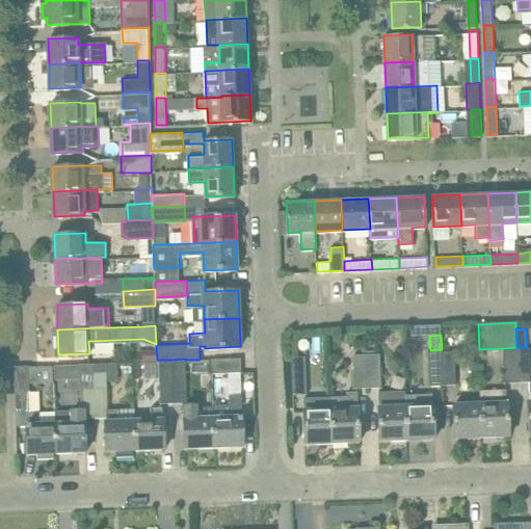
[(516,347),(504,348),(505,381),(518,380),(516,347)]
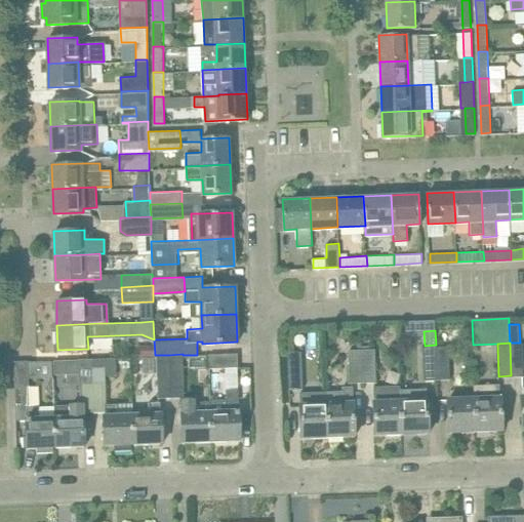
[(510,343),(511,375),(523,375),(522,343),(520,343),(510,343)]
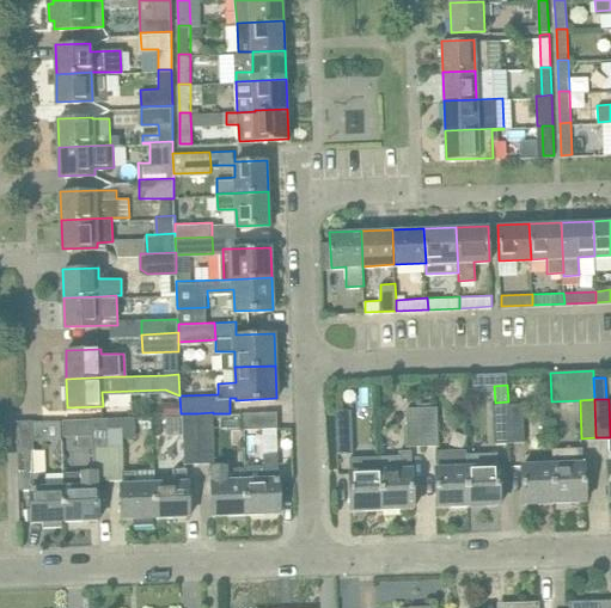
[(178,400),(158,401),(158,415),(160,415),(178,413),(178,400)]
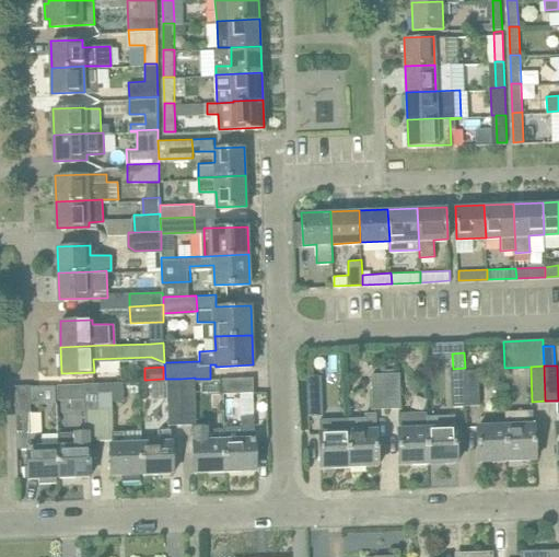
[(466,405),(465,370),(452,370),(453,405),(466,405)]
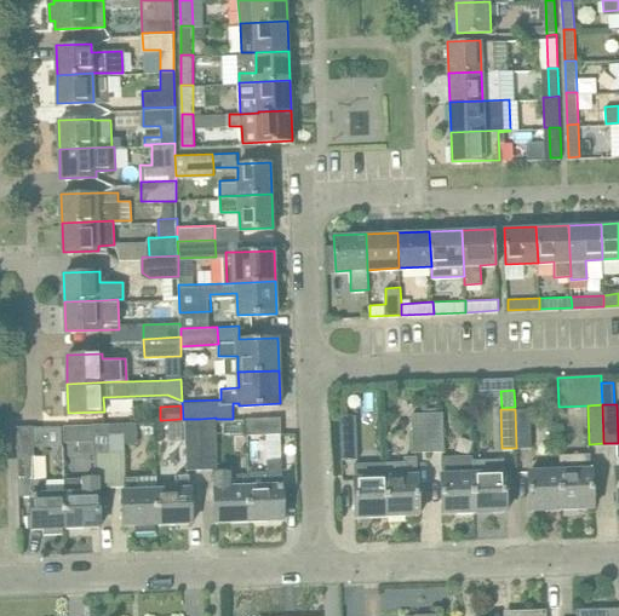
[(529,409),(515,409),(516,448),(531,447),(529,409)]
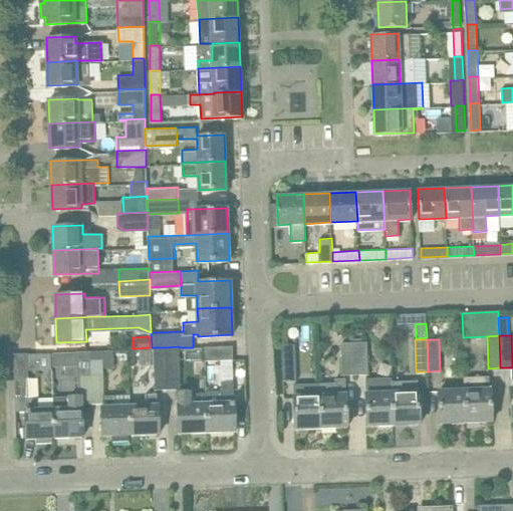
[(355,374),(353,342),(342,343),(343,374),(355,374)]
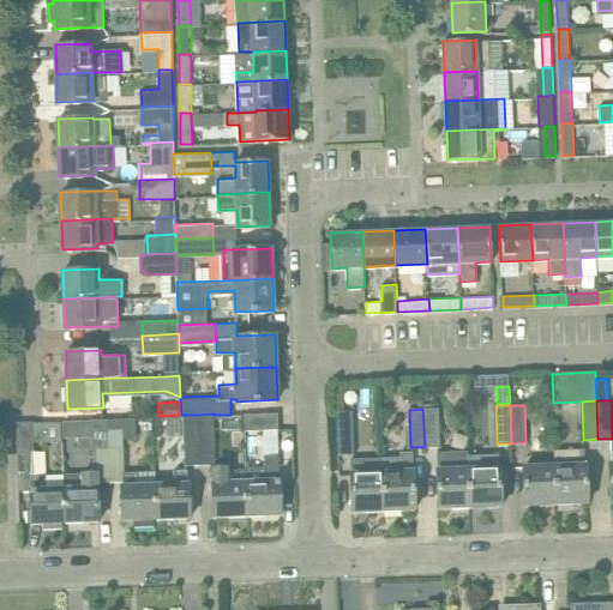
[(422,409),(425,447),(439,446),(438,409),(422,409)]
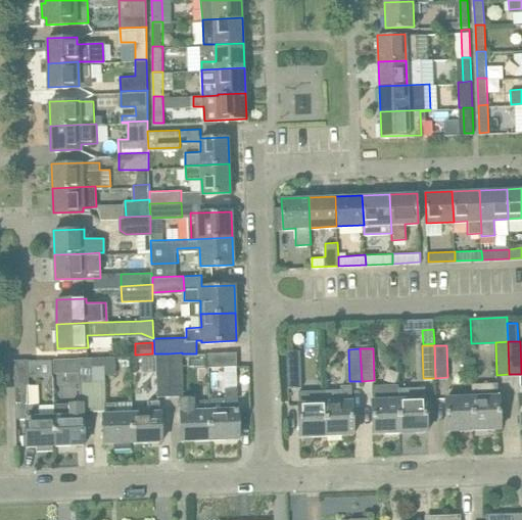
[(301,386),(300,349),(287,349),(288,386),(301,386)]
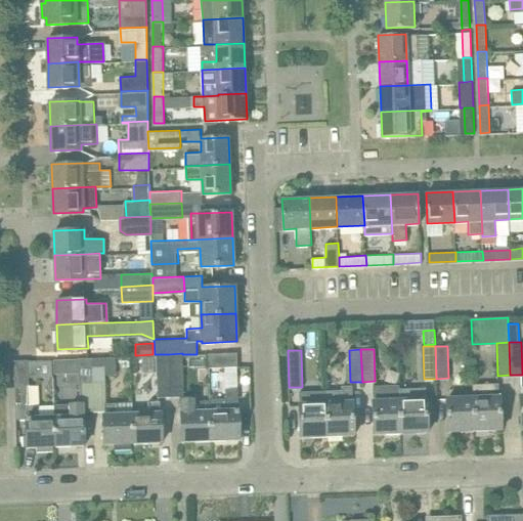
[(209,366),(225,365),(237,365),(237,352),(209,353),(209,366)]
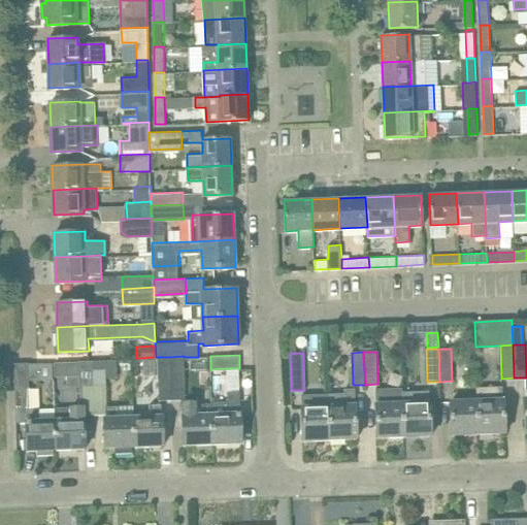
[(184,356),(170,357),(172,398),(186,398),(185,381),(184,357),(184,356)]
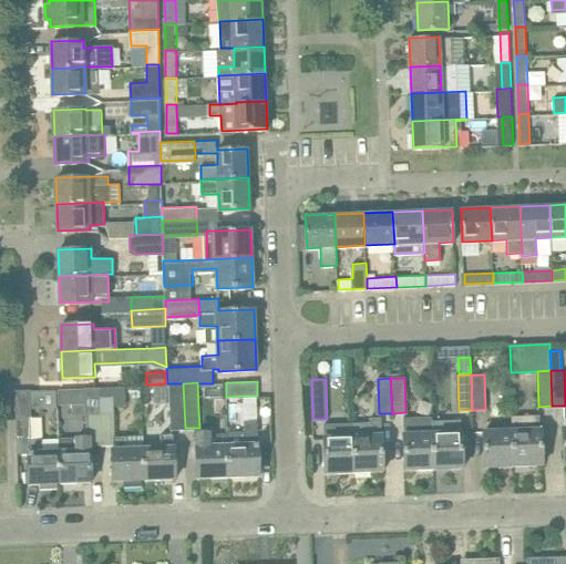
[(183,383),(167,383),(167,385),(170,385),(171,410),(172,429),(185,428),(183,383)]
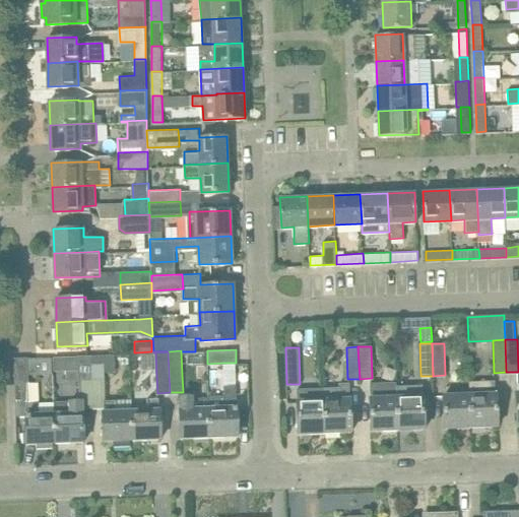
[(152,352),(140,352),(140,370),(154,369),(153,352),(152,352)]
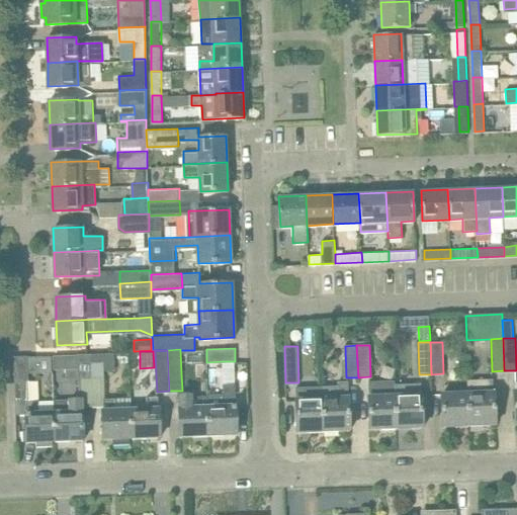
[(91,377),(90,352),(78,353),(79,354),(79,355),(79,361),(79,377),(91,377)]
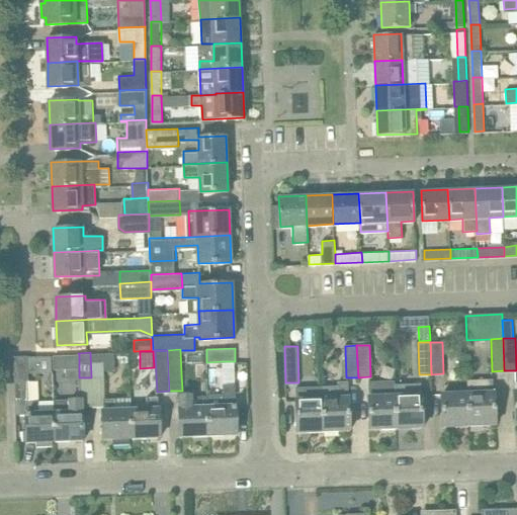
[(90,352),(91,377),(103,376),(103,369),(115,369),(114,352),(90,352)]
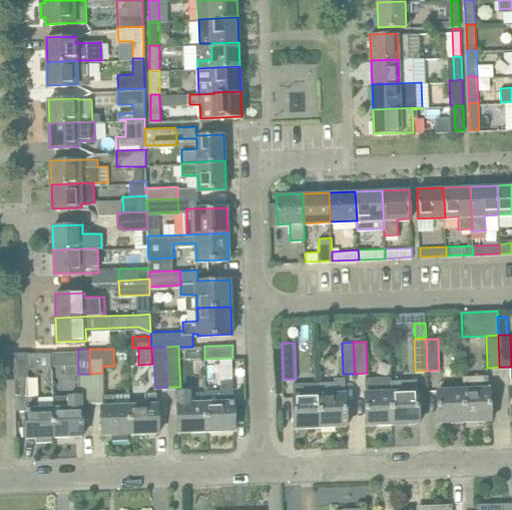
[(54,395),(37,396),(29,396),(27,352),(14,352),(16,409),(26,409),(27,437),(37,436),(38,440),(52,440),(52,436),(55,436),(54,407),(54,395)]
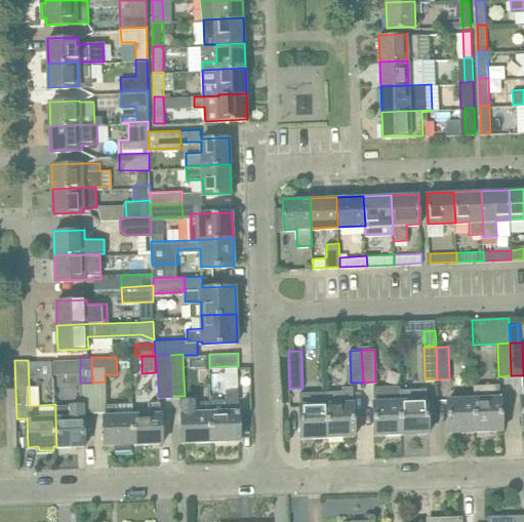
[(402,433),(401,399),(400,385),(373,386),(375,434),(402,433)]
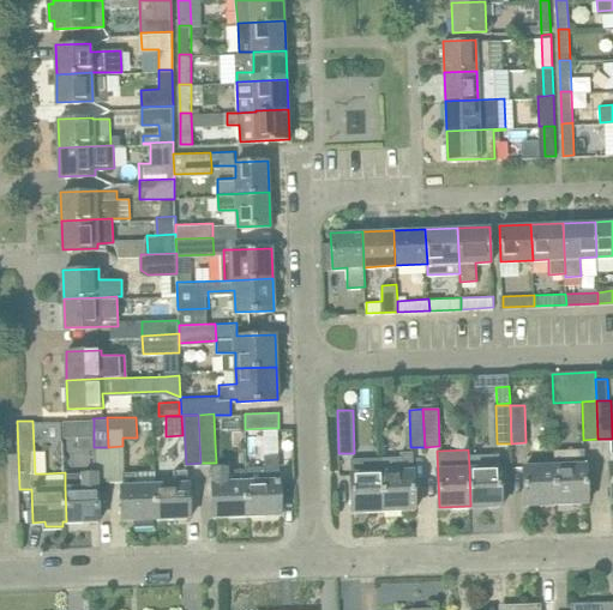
[(587,463),(571,464),(570,450),(554,450),(556,464),(557,503),(588,502),(587,463)]
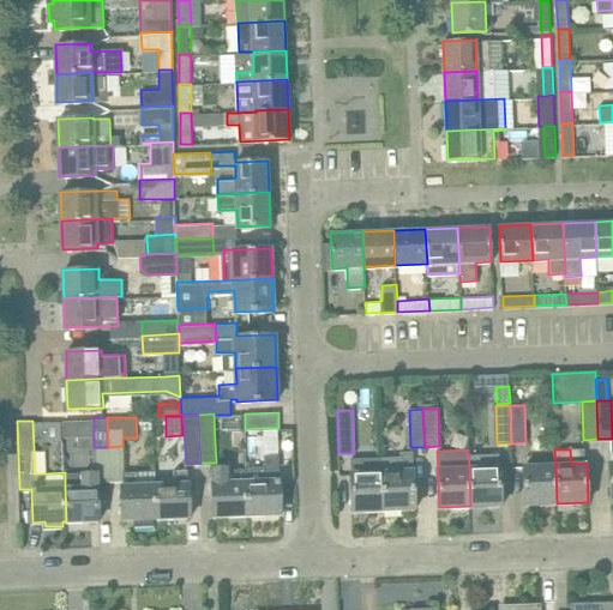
[(415,508),(414,470),(413,451),(401,452),(401,456),(382,457),(384,509),(415,508)]
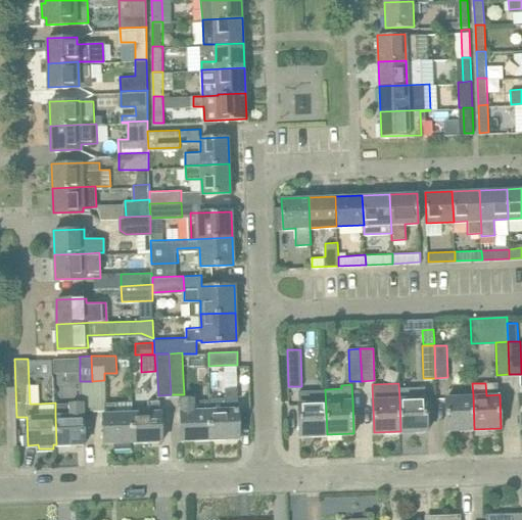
[(210,409),(211,438),(240,437),(238,387),(225,387),(226,409),(210,409)]
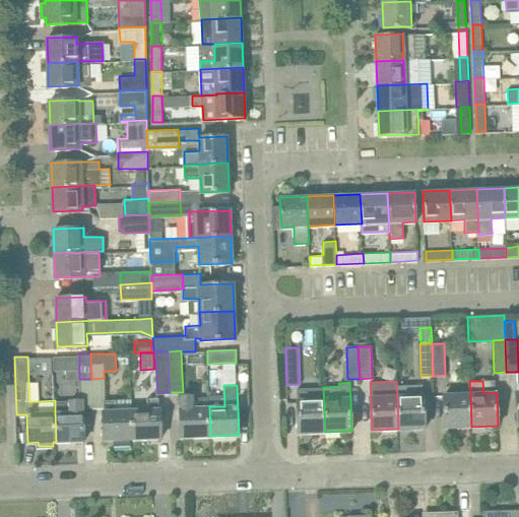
[(325,432),(323,387),(297,388),(299,433),(325,432)]
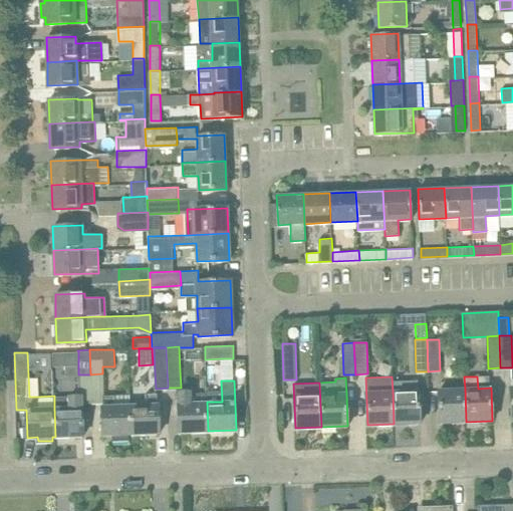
[(466,422),(465,389),(439,390),(440,423),(466,422)]
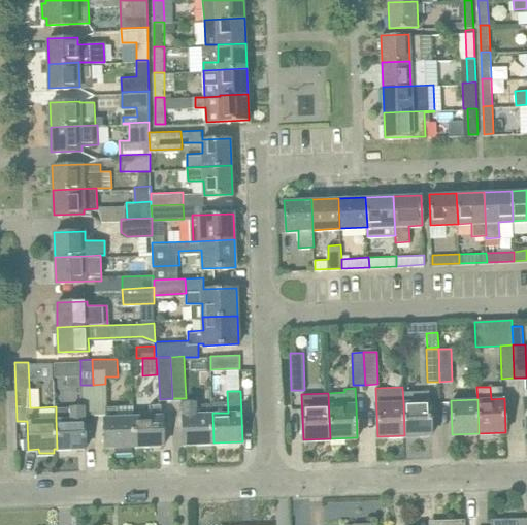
[(403,401),(404,435),(431,434),(430,400),(403,401)]
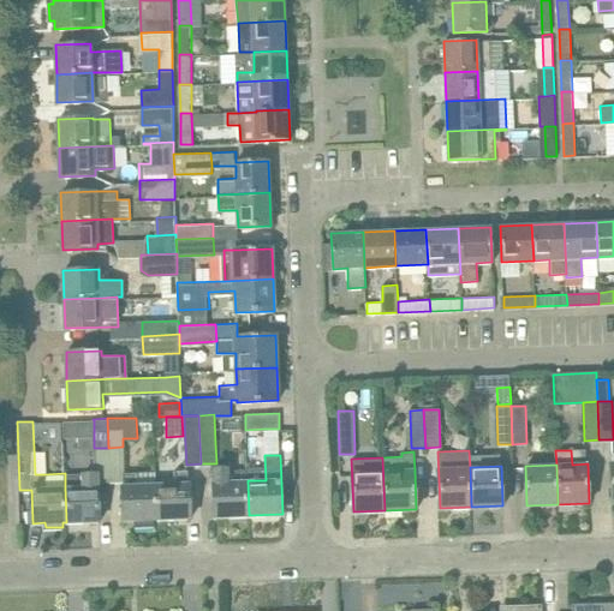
[(249,515),(248,480),(228,481),(227,467),(213,468),(214,516),(249,515)]
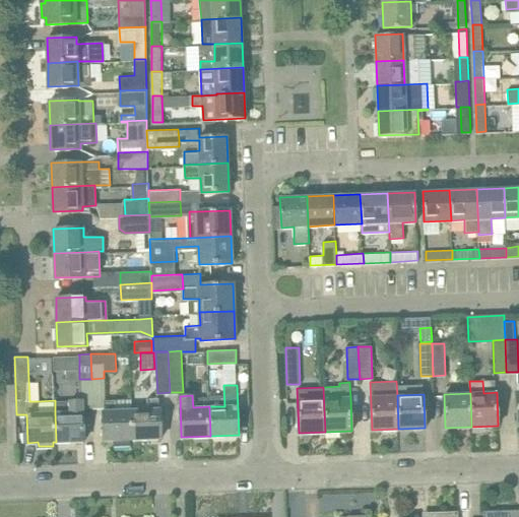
[(147,409),(131,409),(132,439),(161,438),(159,396),(146,397),(147,409)]
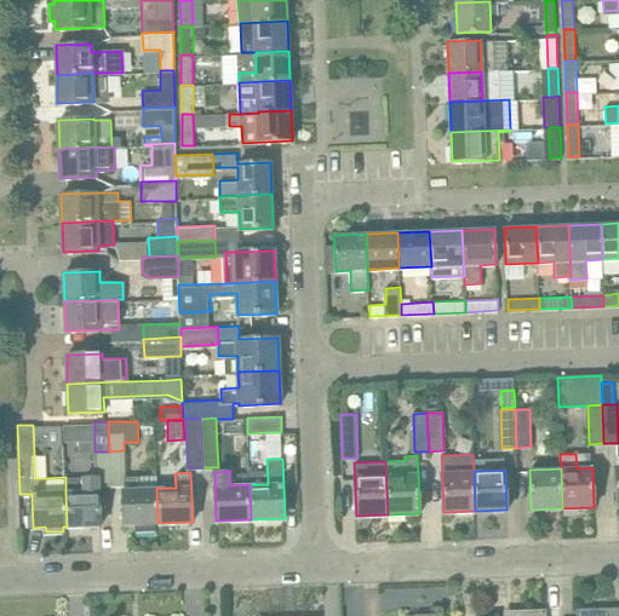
[(156,475),(137,475),(122,476),(124,524),(137,523),(137,530),(154,529),(154,523),(158,523),(156,488),(156,475)]
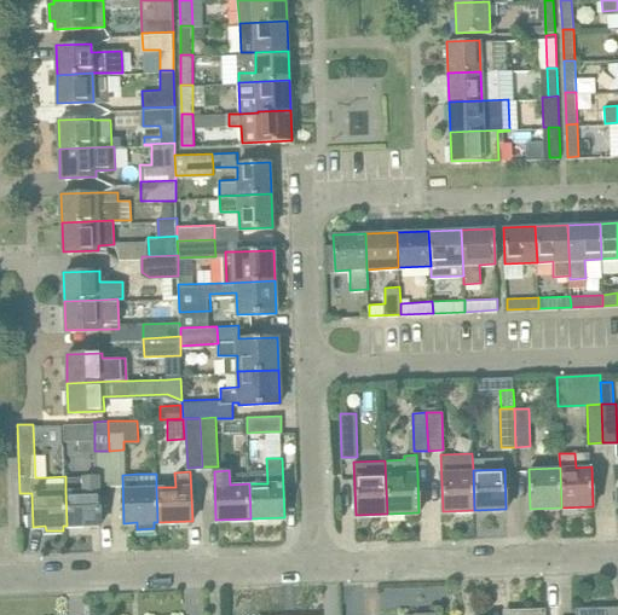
[(84,489),(65,491),(67,526),(100,524),(98,475),(82,476),(84,489)]
